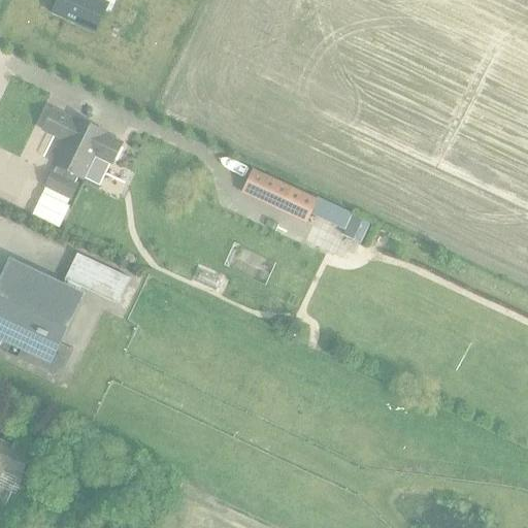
[(58,0),(52,13),(94,33),(107,3),(104,2),(104,0),(58,0)]
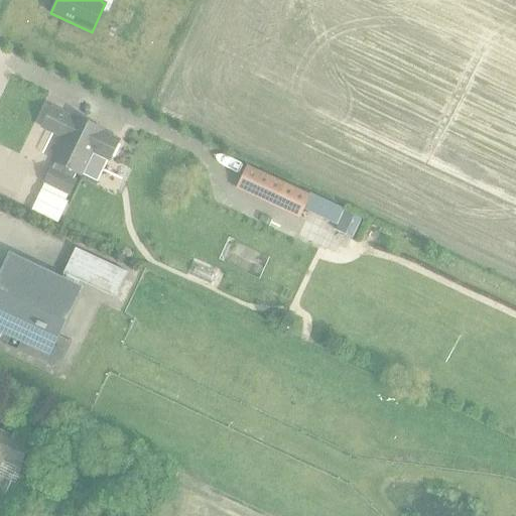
[(50,109),(41,127),(63,137),(51,161),(55,163),(52,170),(50,169),(44,182),(69,194),(75,181),(73,180),(76,172),(80,174),(91,150),(109,159),(118,141),(100,132),(101,130),(74,117),(73,119),(50,109)]
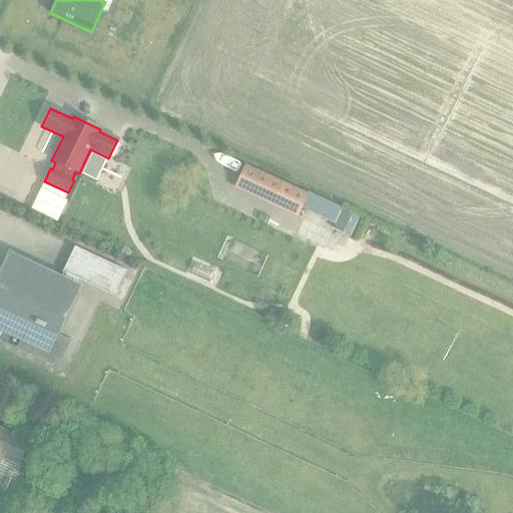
[(308,193),(244,164),(233,187),(297,216),(308,193)]
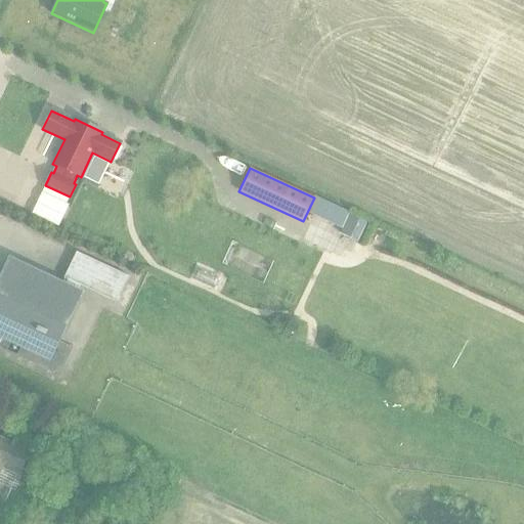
[(359,206),(351,224),(373,234),(381,215),(359,206)]
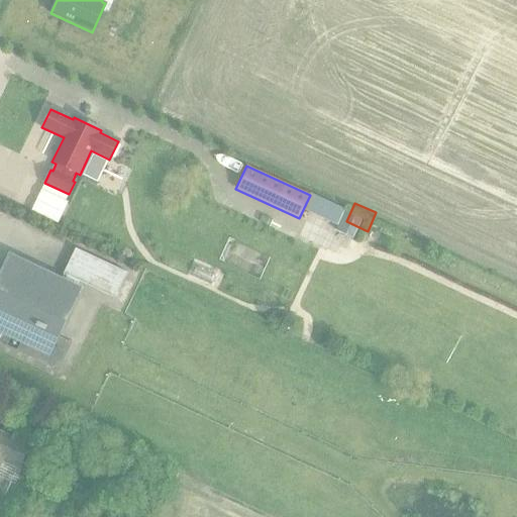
[(67,276),(63,285),(49,279),(49,280),(35,273),(36,272),(10,260),(0,281),(0,336),(4,329),(42,347),(49,332),(59,336),(79,292),(75,290),(79,282),(114,298),(115,297),(111,295),(121,273),(125,275),(126,273),(75,248),(74,250),(78,252),(68,274),(64,273),(63,274),(67,276)]
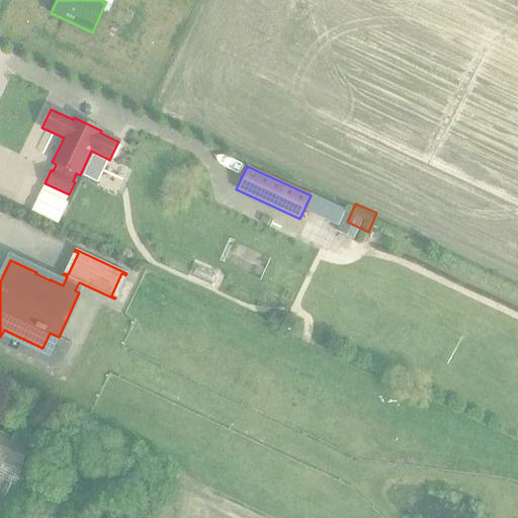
[(203,259),(200,268),(223,276),(226,267),(203,259)]
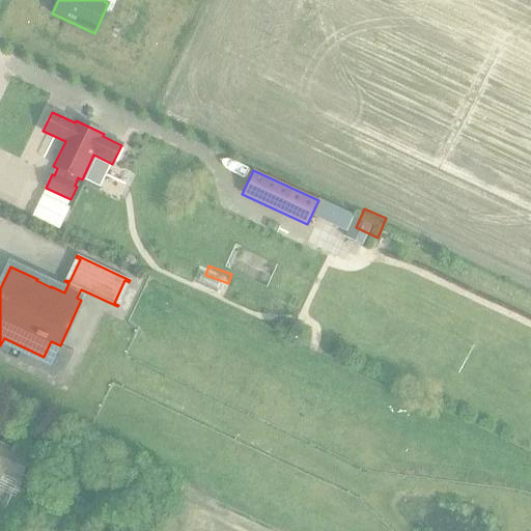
[(11,447),(10,451),(0,446),(0,477),(3,470),(21,478),(31,456),(11,447)]
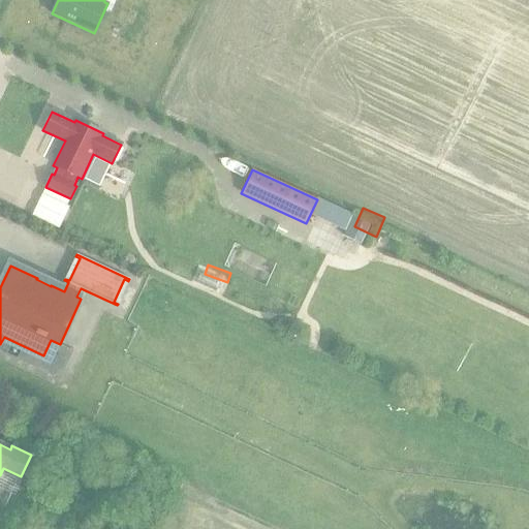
[(27,474),(45,483),(50,474),(31,466),(27,474)]
